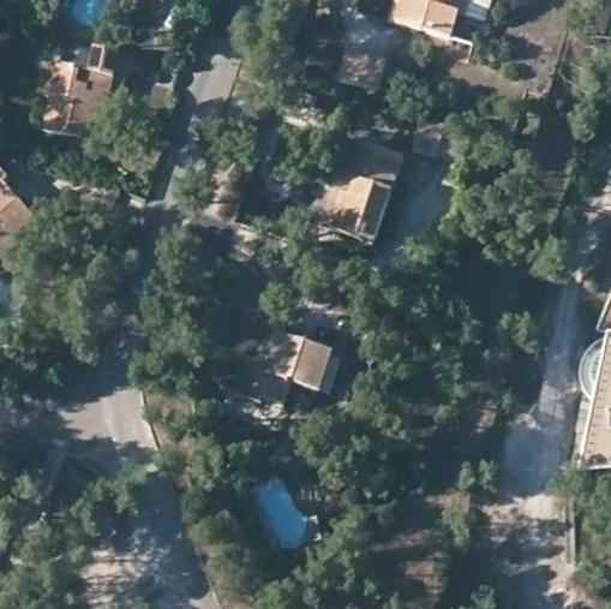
[(393,0),(388,19),(394,22),(399,0),(393,0)]
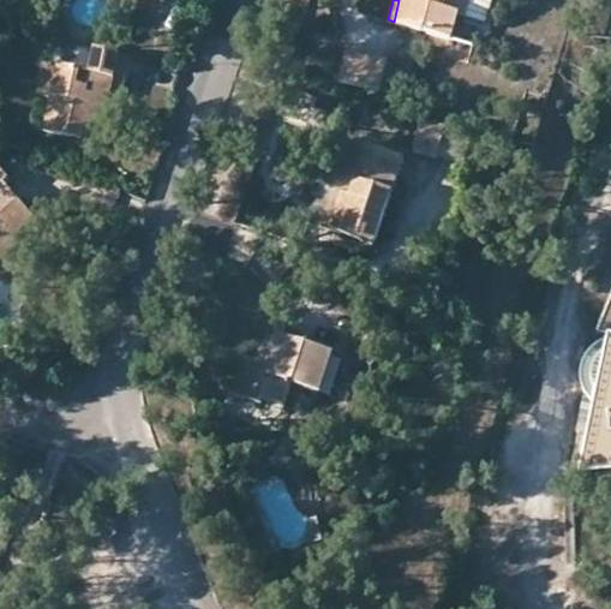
[(456,11),(465,15),(468,0),(399,0),(394,22),(449,36),(456,11)]
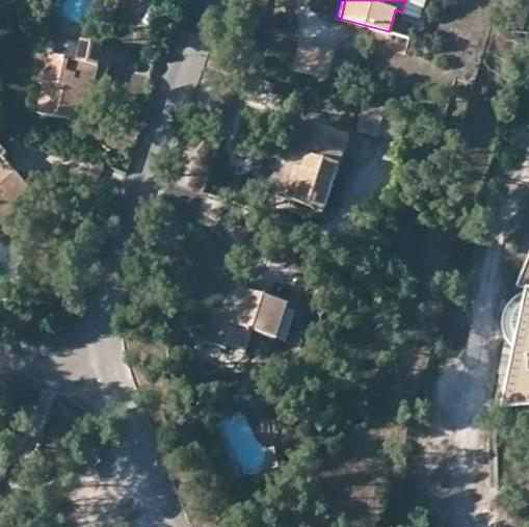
[(405,0),(402,12),(420,17),(425,0),(405,0)]
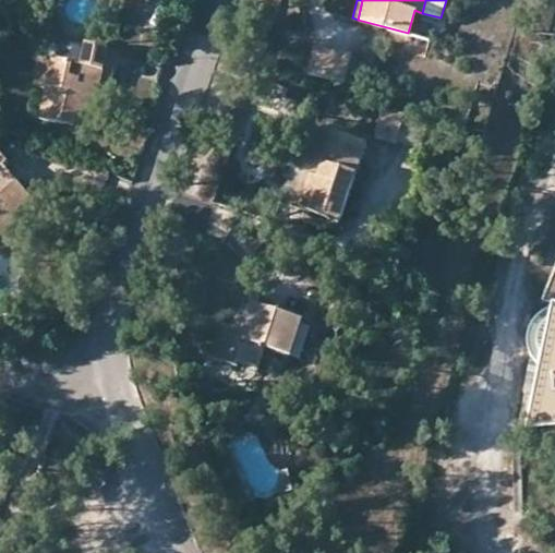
[(88,129),(96,95),(103,68),(109,70),(110,71),(117,45),(85,37),(79,62),(23,50),(16,79),(29,81),(45,84),(38,116),(88,129)]
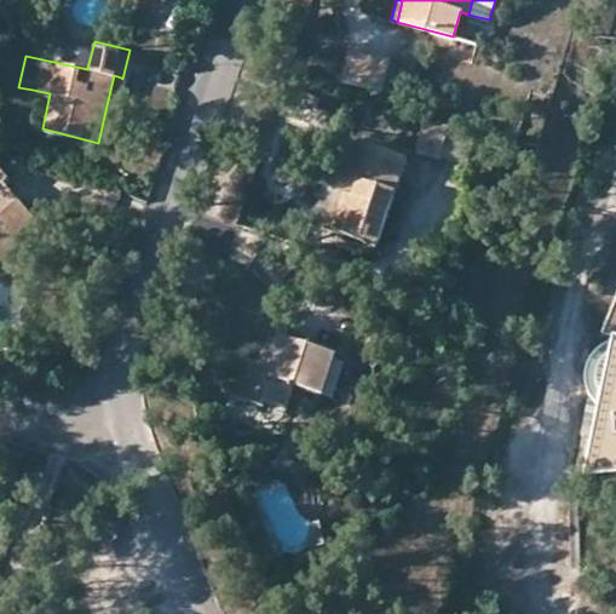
[(339,76),(378,87),(386,58),(347,47),(339,76)]
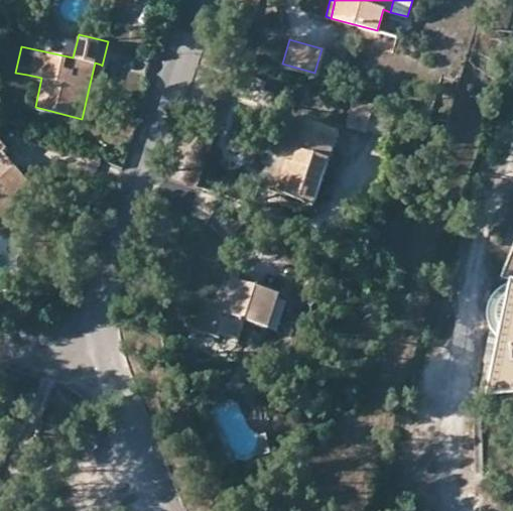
[(101,65),(95,62),(89,88),(95,90),(101,65)]
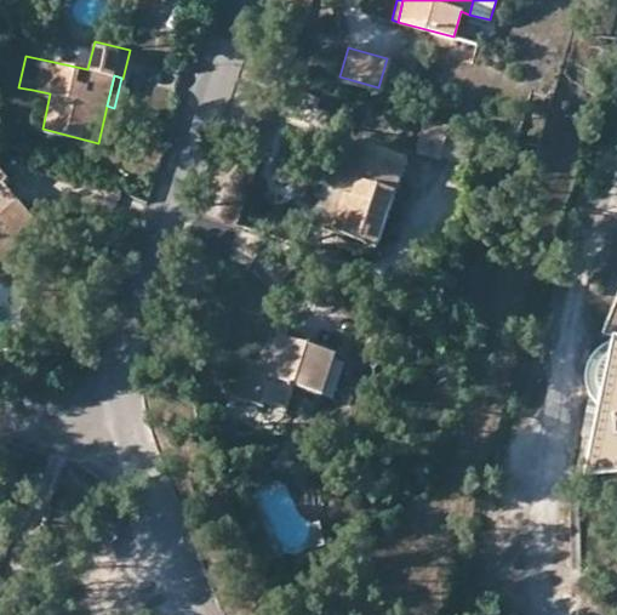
[(428,119),(418,151),(443,159),(452,126),(428,119)]
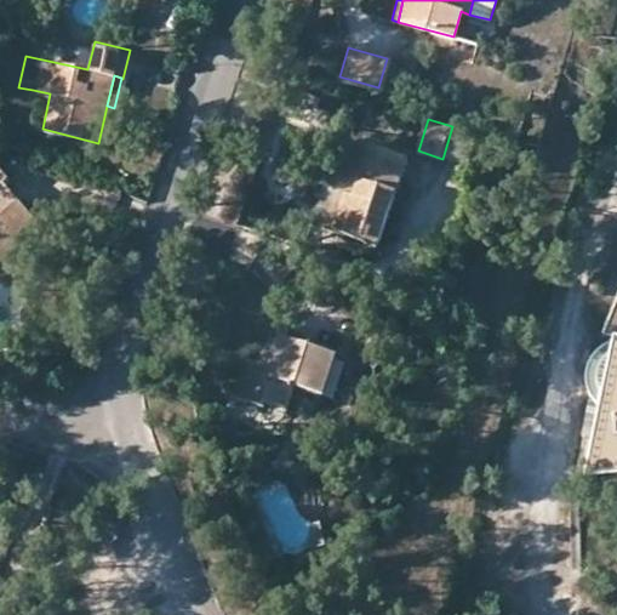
[(341,200),(332,223),(331,229),(377,243),(406,158),(356,141),(343,178),(348,180),(341,200)]
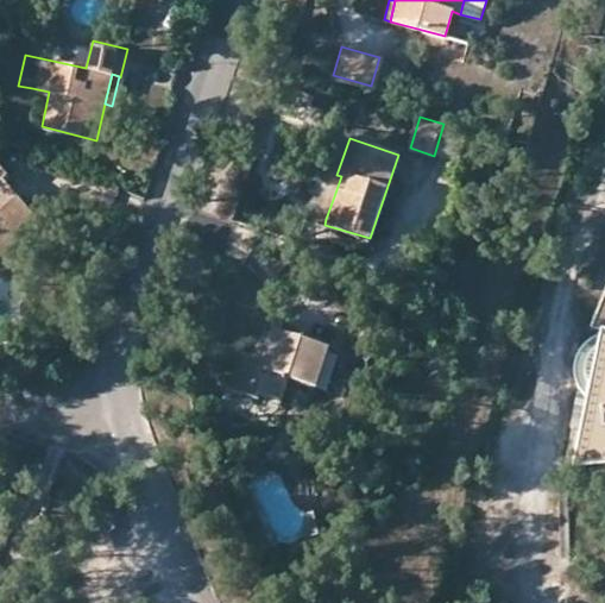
[(32,214),(2,178),(7,174),(0,165),(0,242),(12,232),(32,214)]
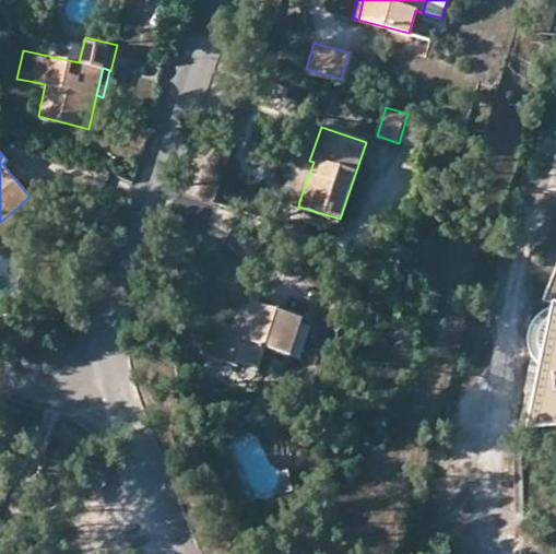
[(299,201),(307,180),(292,176),(285,198),(299,201)]
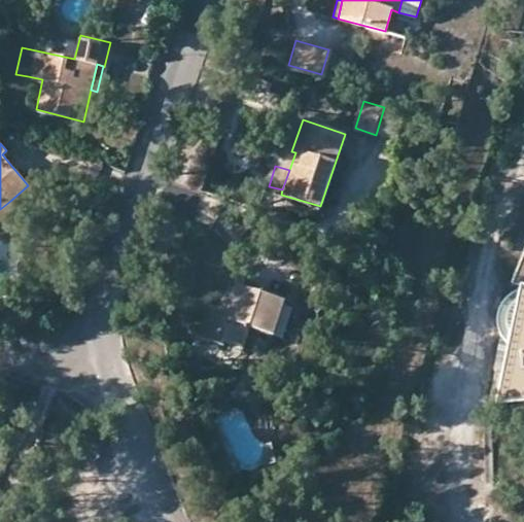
[(0,218),(14,206),(10,201),(0,209),(0,218)]
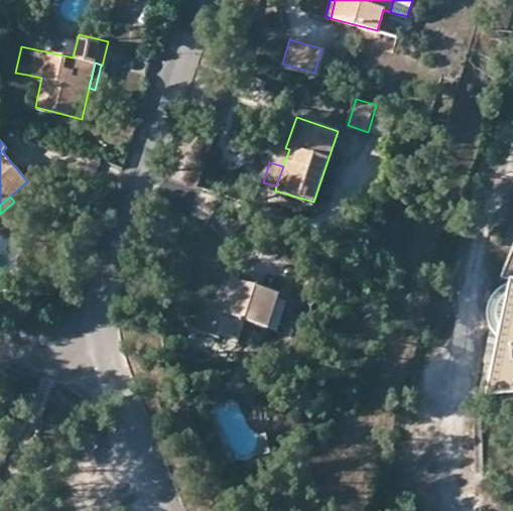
[(512,240),(499,275),(509,277),(507,282),(500,285),(495,290),(490,296),(488,303),(487,309),(488,316),(490,324),(492,327),(495,331),(490,331),(486,353),(493,354),(487,386),(512,384),(512,240)]
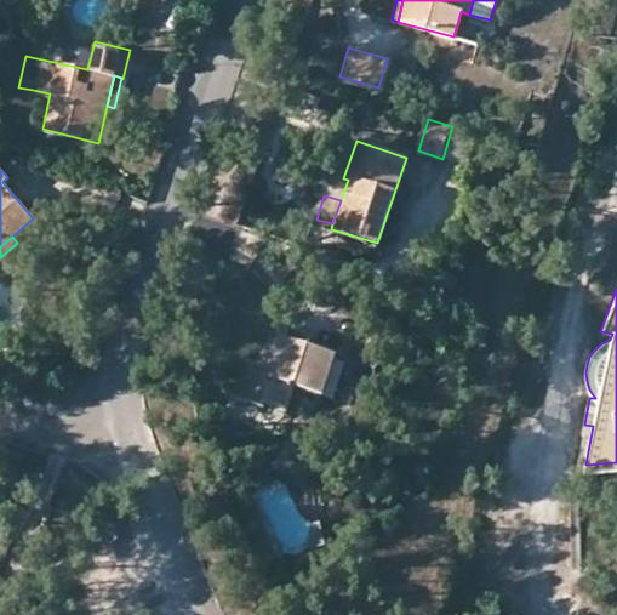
[(293,386),(321,396),(335,356),(279,337),(274,354),(269,365),(256,360),(243,358),(230,394),(262,404),(263,400),(286,408),(293,386)]
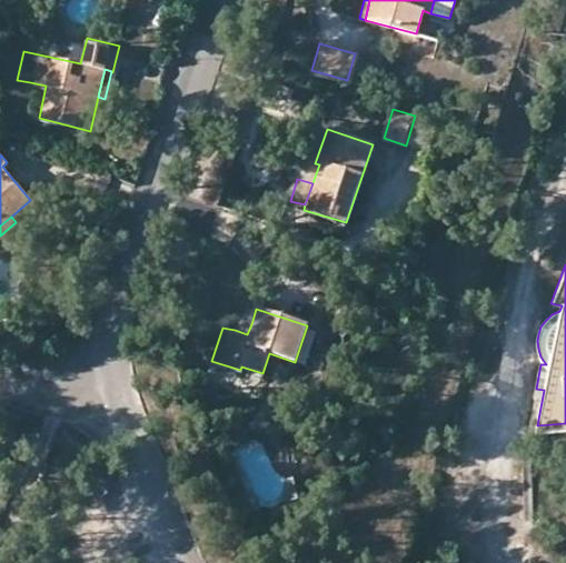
[(247,334),(251,324),(238,320),(235,330),(247,334)]
